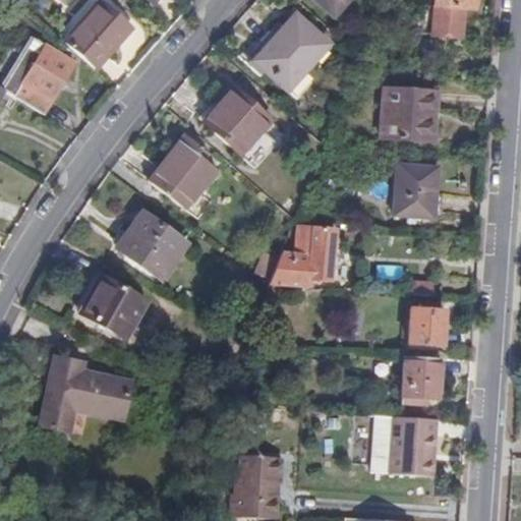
[(343,0),(321,0),(334,11),(343,0)]
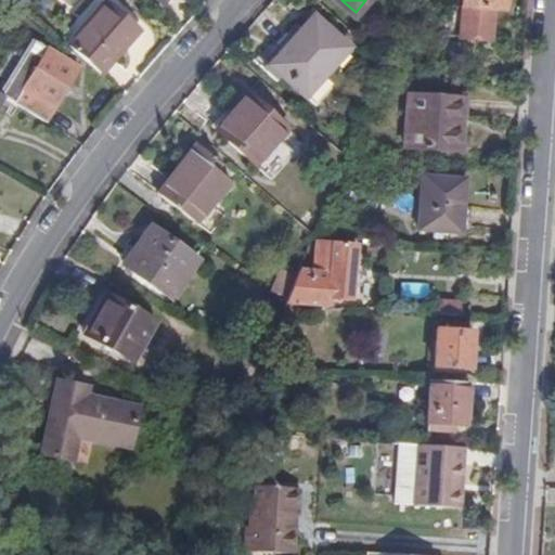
[(506,0),(464,0),(464,3),(465,3),(462,37),(495,40),(499,5),(506,7),(506,0)]
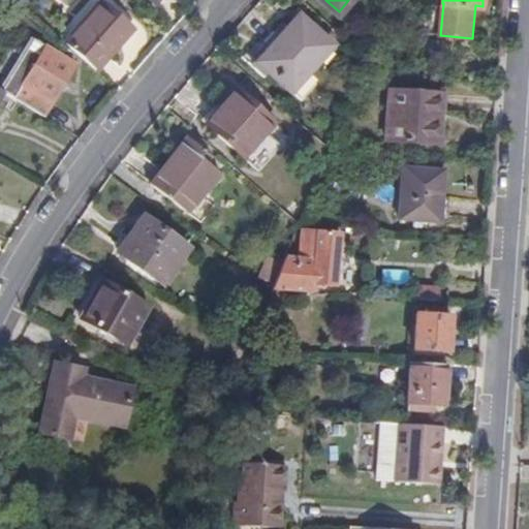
[(63,50),(92,74),(126,33),(97,9),(63,50)]
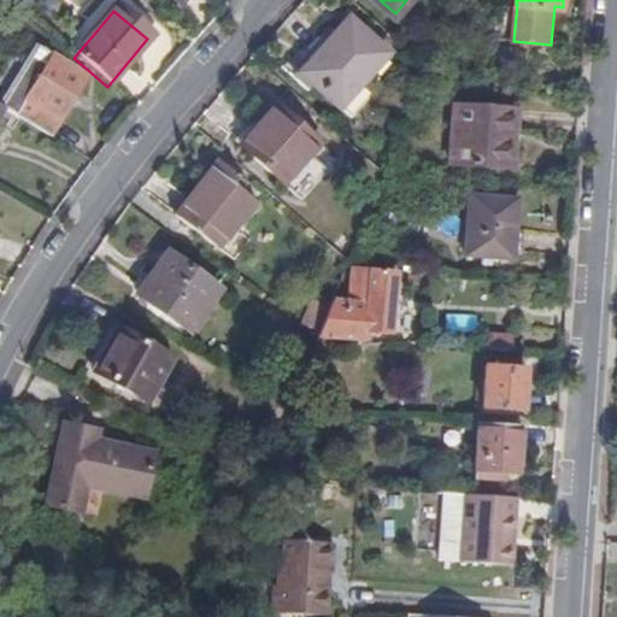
[(342,34),(334,28),(311,54),(318,62),(306,75),(344,106),(392,51),(354,21),(342,34)]
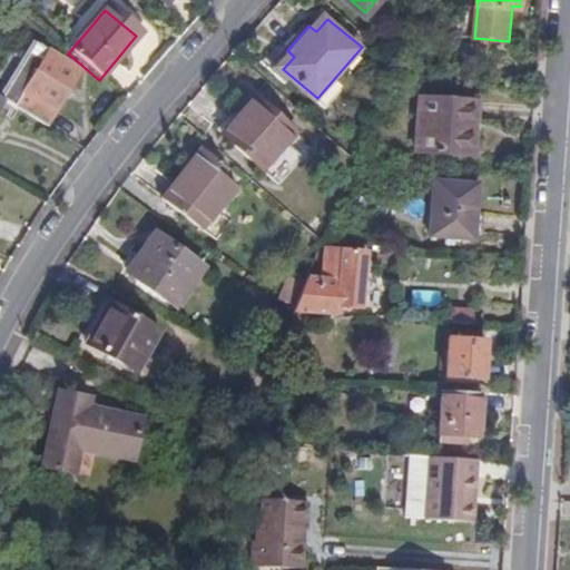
[(0,100),(0,104),(46,129),(77,69),(29,45),(0,100)]
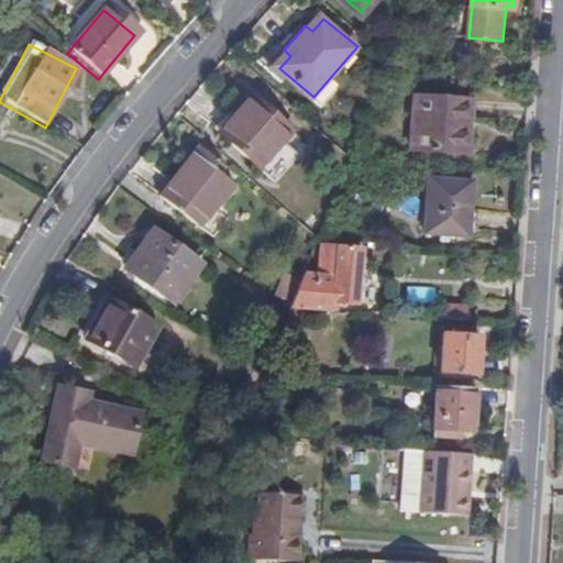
[(470,94),(423,90),(421,107),(414,107),(411,143),(462,146),(465,111),(468,112),(470,94)]
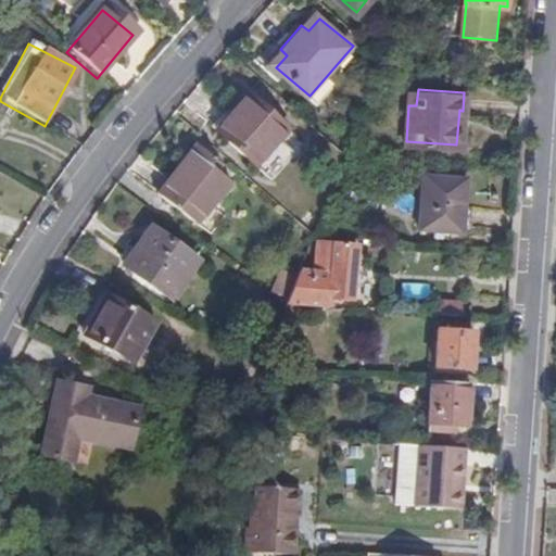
[(293,129),(252,95),(222,129),(274,175),(297,149),(285,139),(293,129)]
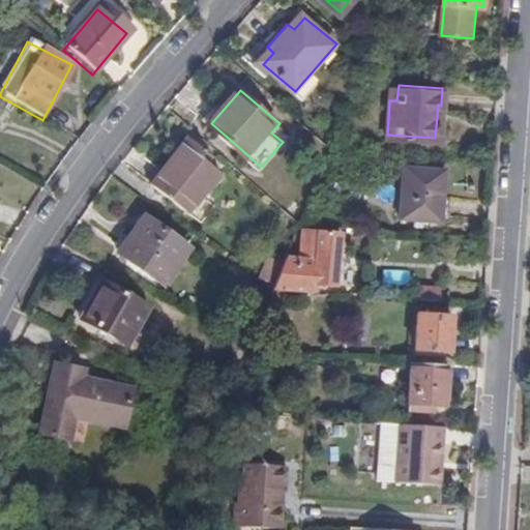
[(207,152),(190,138),(151,183),(185,214),(221,173),(203,157),(207,152)]
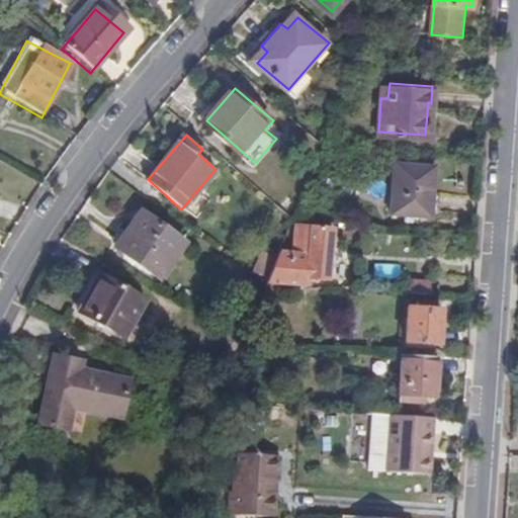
[(435,162),(395,159),(392,209),(432,211),(435,162)]
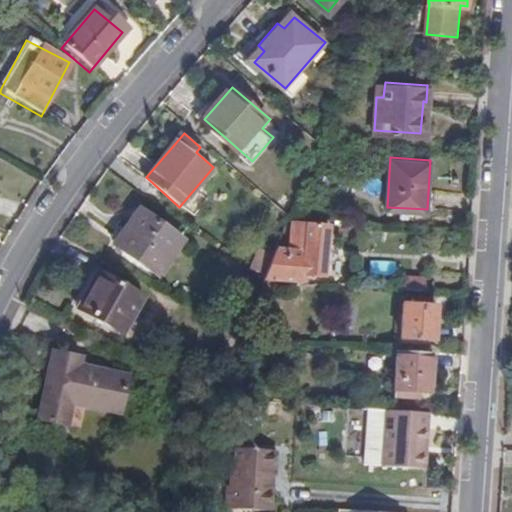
[(183,238),(138,211),(115,251),(159,278),(183,238)]
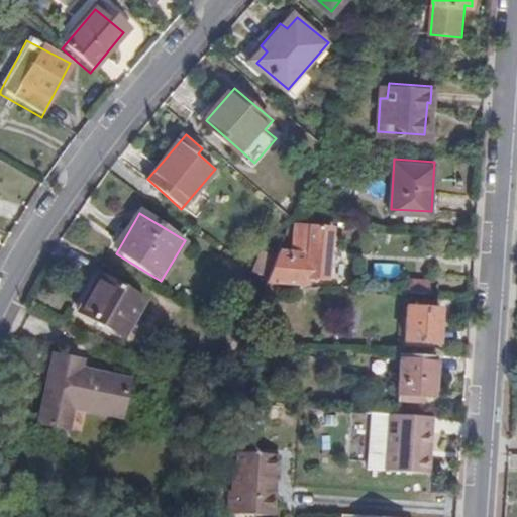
[(271,272),(269,278),(308,281),(309,271),(330,273),(334,222),(296,220),(294,249),(281,248),(280,250),(271,272)]
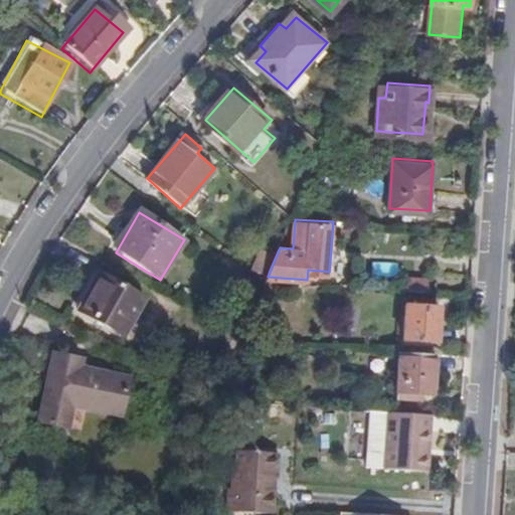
[(270,271),(279,249),(264,244),(255,266),(270,271)]
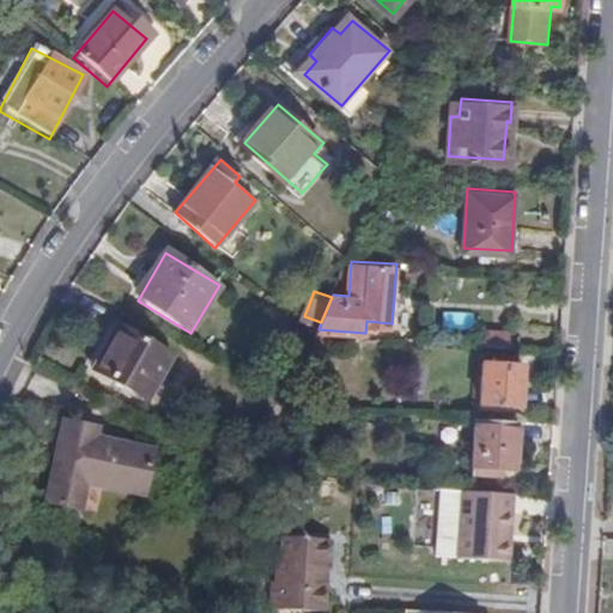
[(490,343),(510,345),(510,329),(491,328),(490,343)]
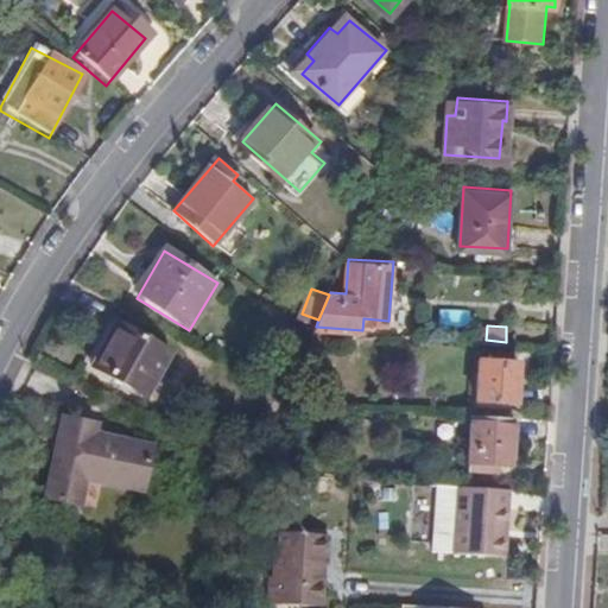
[(171,355),(118,328),(95,372),(149,398),(171,355)]
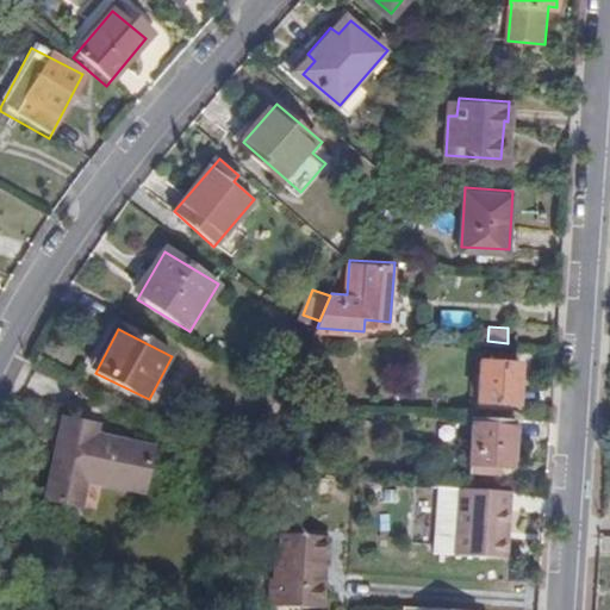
[(518,360),(479,356),(475,397),(515,399),(518,360)]
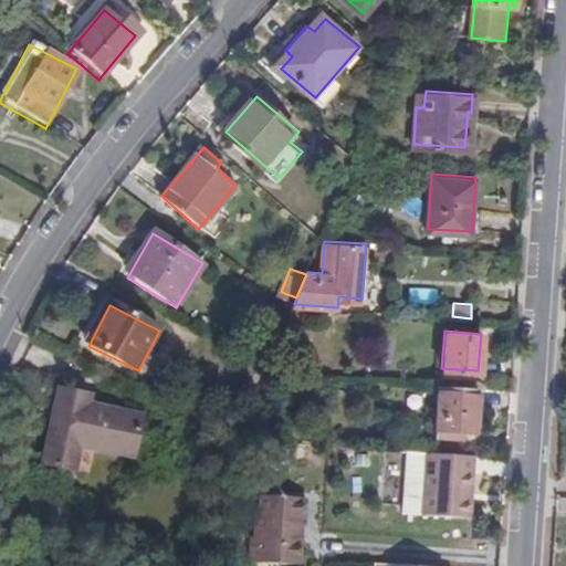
[(315,391),(315,380),(297,380),(297,390),(315,391)]
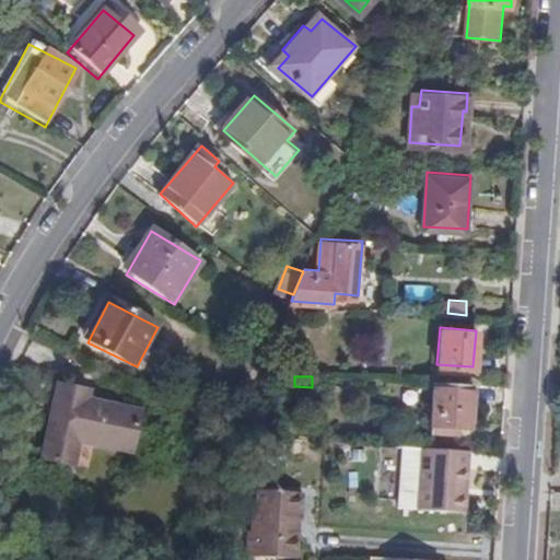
[(471,381),(435,378),(430,438),(446,439),(448,424),(469,426),(471,381)]
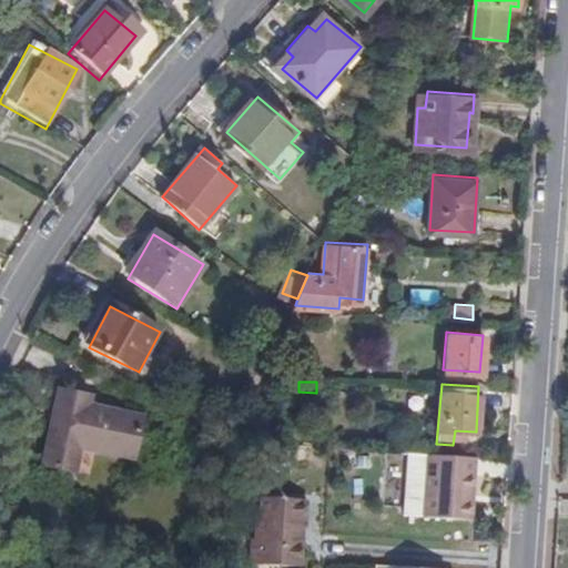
[(84,395),(60,389),(43,464),(68,470),(73,447),(132,460),(142,418),(83,405),(84,395)]
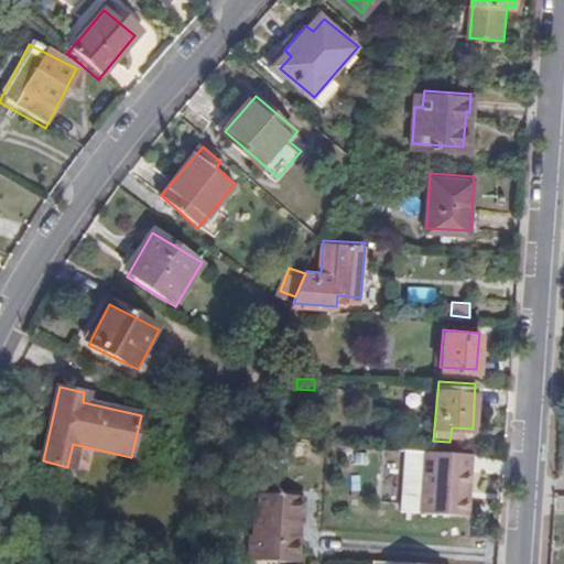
[(286,454),(303,457),(306,442),(290,437),(286,454)]
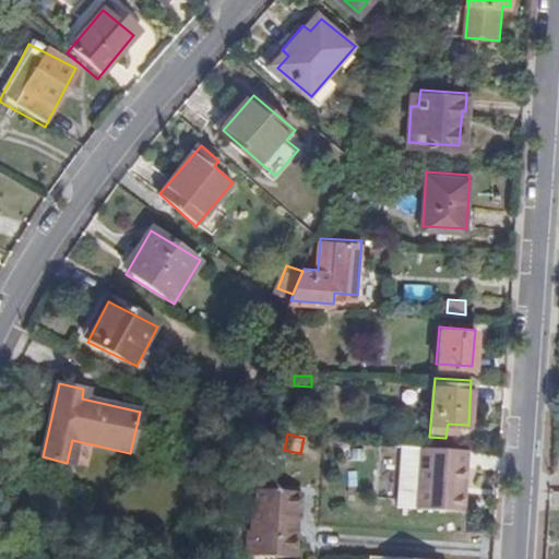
[(462,507),(466,445),(420,442),(401,441),(397,501),(416,503),(462,507)]
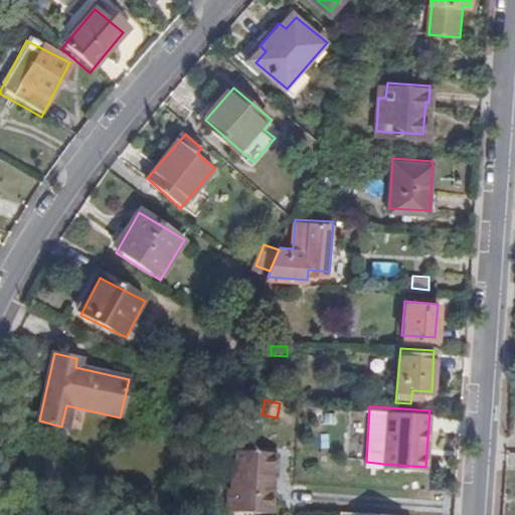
[(241,447),(236,447),(235,463),(233,463),(231,482),(229,483),(228,501),(232,503),(232,507),(272,509),(273,486),(272,486),(273,476),(277,473),(278,450),(241,447)]
